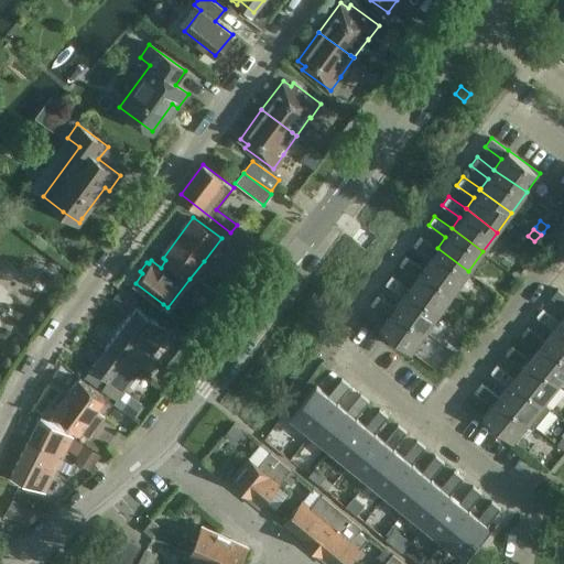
[(437,248),(420,236),(414,245),(431,257),(423,268),(455,290),(468,271),(437,248)]
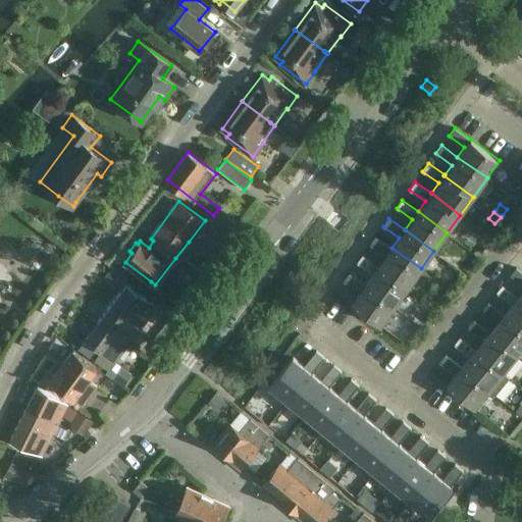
[(421,268),(392,248),(375,236),(370,244),(385,256),(378,266),(408,288),(421,268)]
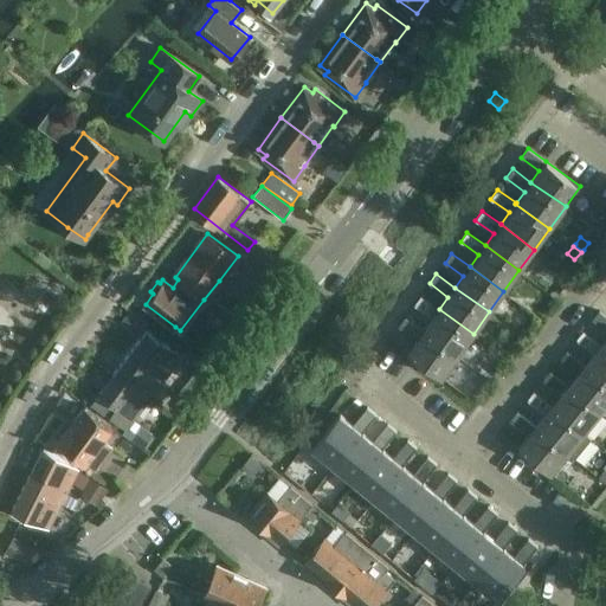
[(439,309),(420,295),(414,304),(432,318),(424,329),(424,330),(458,355),(474,334),(439,309)]
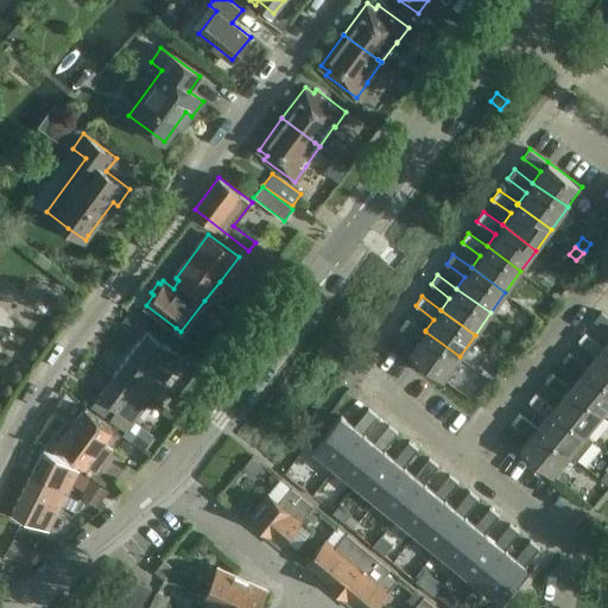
[(607,339),(603,346),(607,349),(607,316),(602,311),(595,320),(607,330),(607,339)]
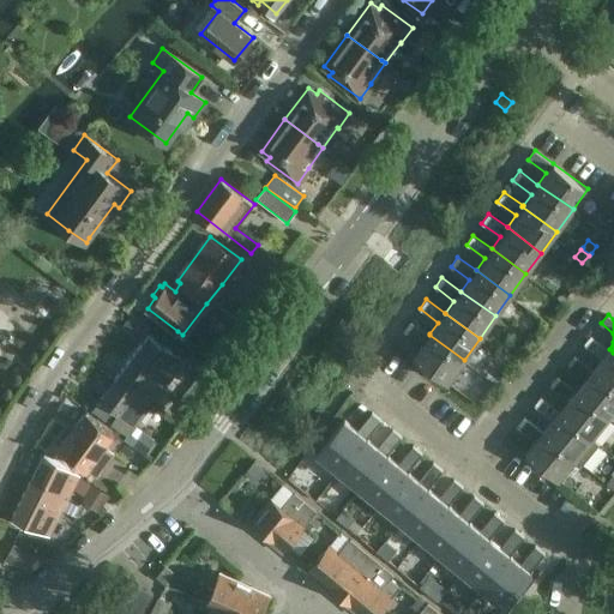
[(429,335),(429,333),(411,320),(404,330),(423,343),(414,356),(447,381),(464,360),(429,335)]
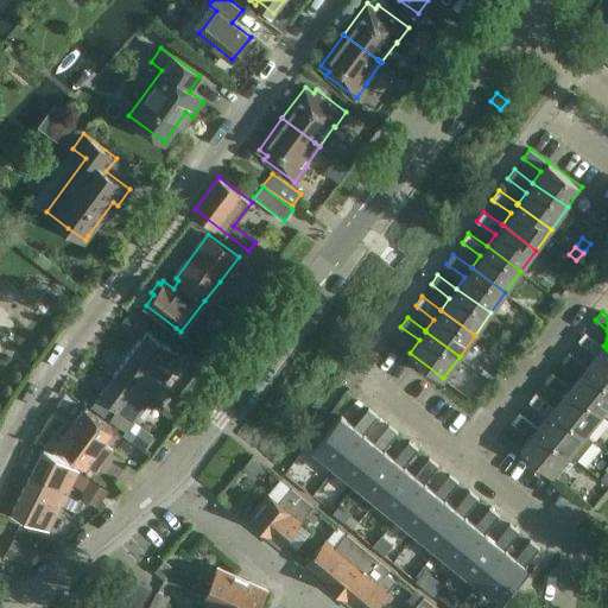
[(137,388),(149,398),(181,356),(147,331),(114,377),(133,392),(137,388)]
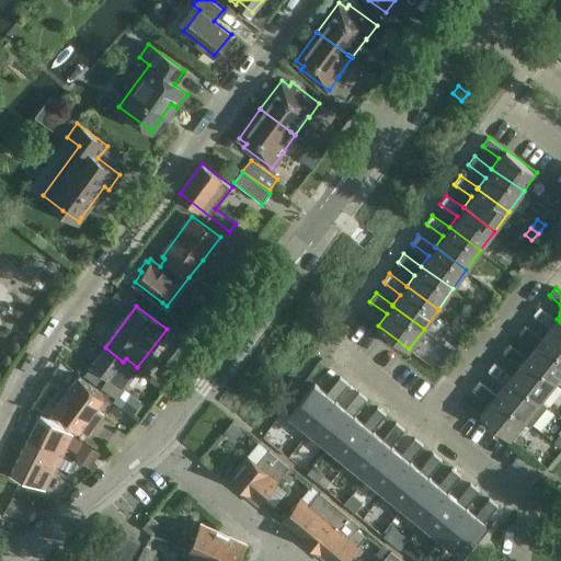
[(560,322),(557,319),(540,306),(534,313),(549,327),(541,338),(560,353),(560,322)]
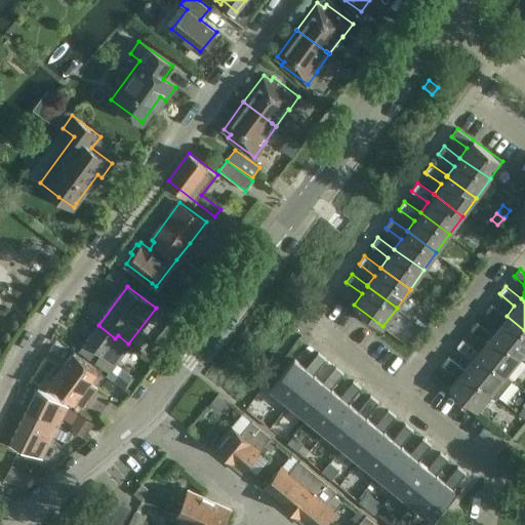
[(427,303),(418,314),(431,323),(440,313),(427,303)]
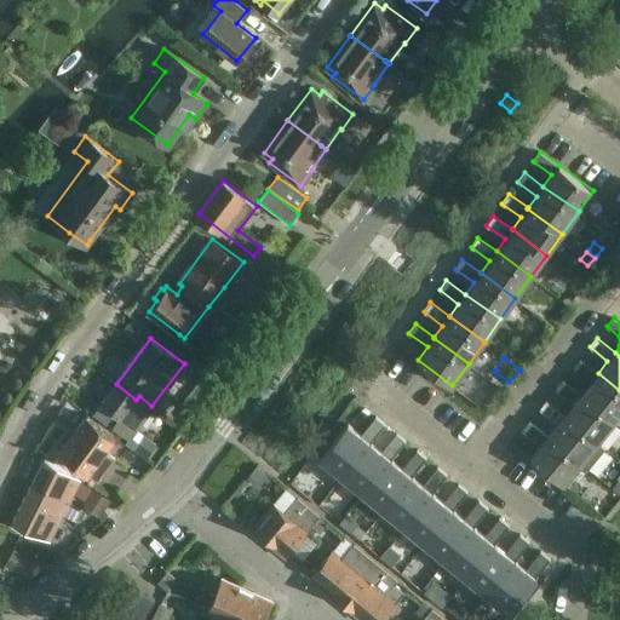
[(619,414),(619,390),(598,373),(580,359),(573,367),(591,382),(581,394),(615,420),(619,414)]
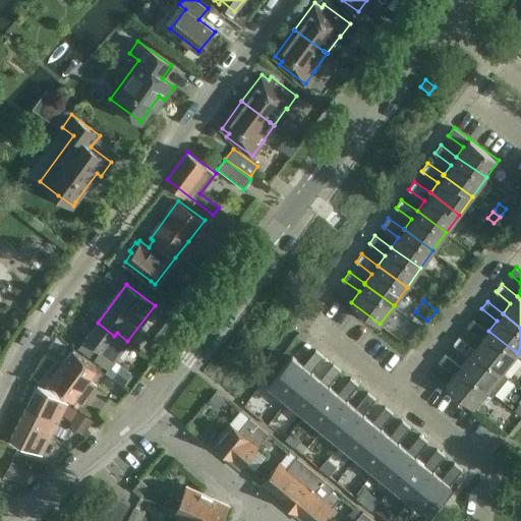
[(488,331),(473,319),(467,327),(482,338),(474,348),(503,371),(517,353),(488,331)]
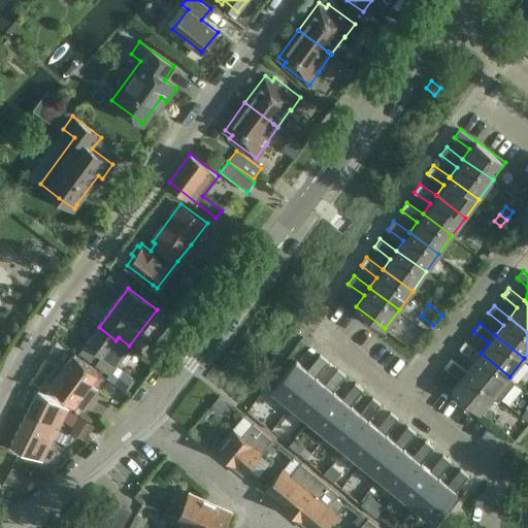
[(116,363),(129,345),(119,337),(116,340),(99,327),(77,355),(97,369),(96,369),(98,371),(124,390),(133,377),(114,365),(116,363)]
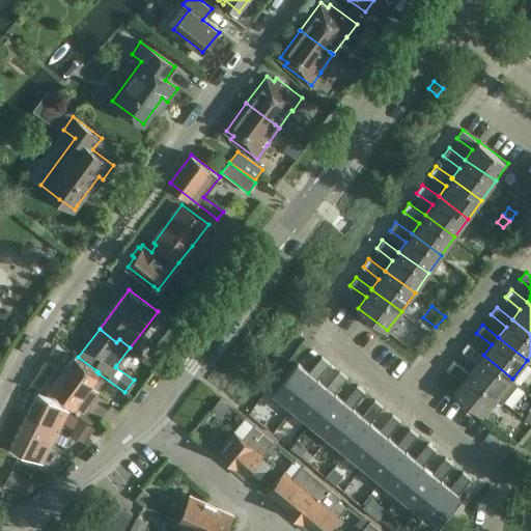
[(512,379),(483,355),(468,342),(462,350),(477,363),(469,372),(498,396),(504,401),(519,384),(512,379)]
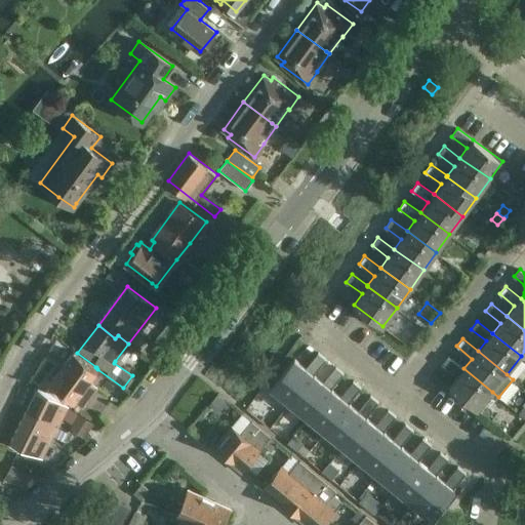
[(96,367),(77,353),(77,354),(74,352),(50,384),(74,401),(97,369),(95,367),(96,367)]
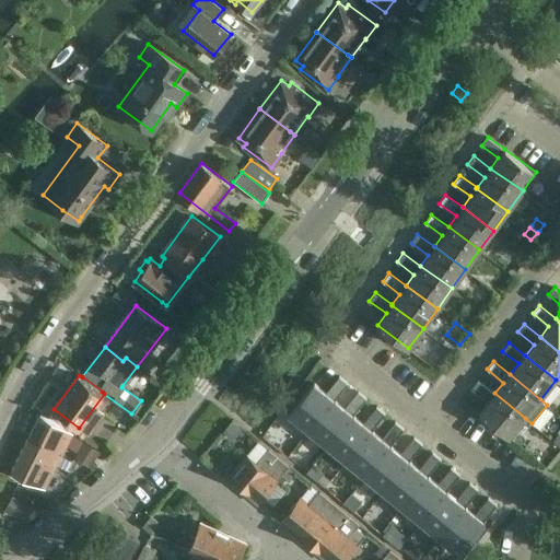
[(335,399),(348,383),(340,376),(326,393),(315,384),(291,413),(310,429),(335,399)]
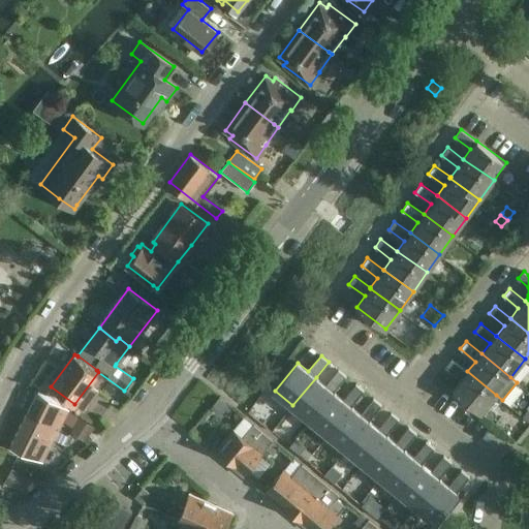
[(496,395),(467,371),(452,359),(445,366),(461,379),(453,390),(481,412),(496,395)]
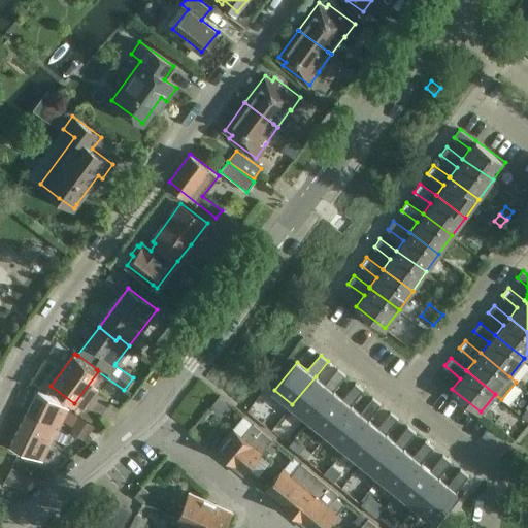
[(308,418),(333,390),(345,375),(338,369),(326,385),(316,376),(292,404),(308,418)]
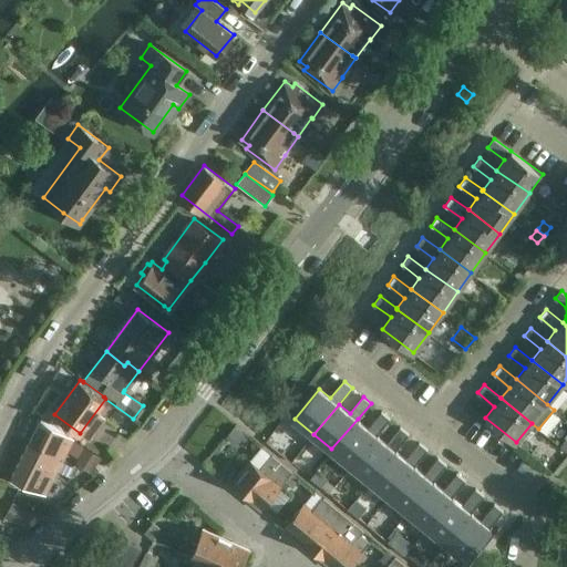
[(350,464),(377,434),(380,431),(388,421),(390,419),(382,412),(369,428),(358,419),(331,449),(350,464)]
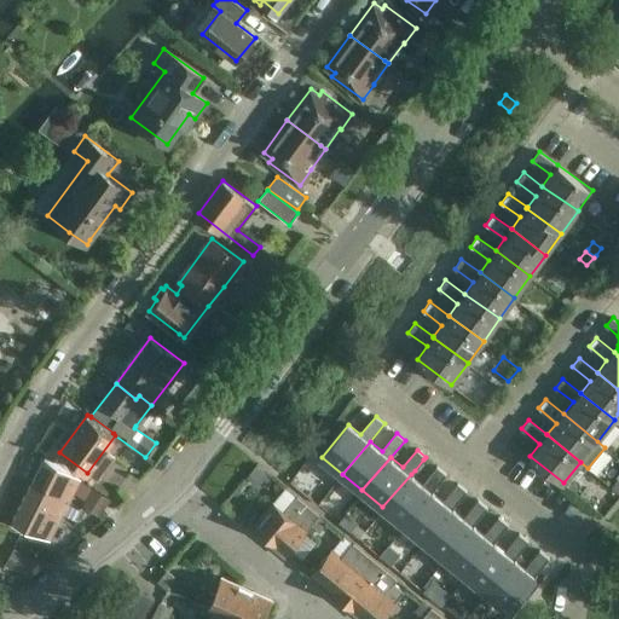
[(47,512),(61,519),(81,478),(75,474),(75,473),(45,457),(30,486),(55,498),(47,512)]
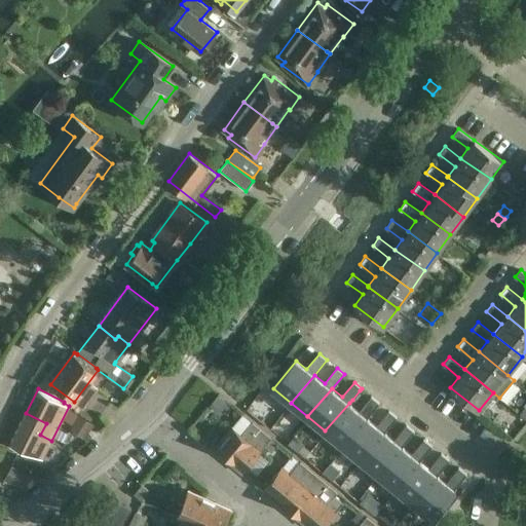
[(360,390),(352,400),(358,404),(365,395),(360,390)]
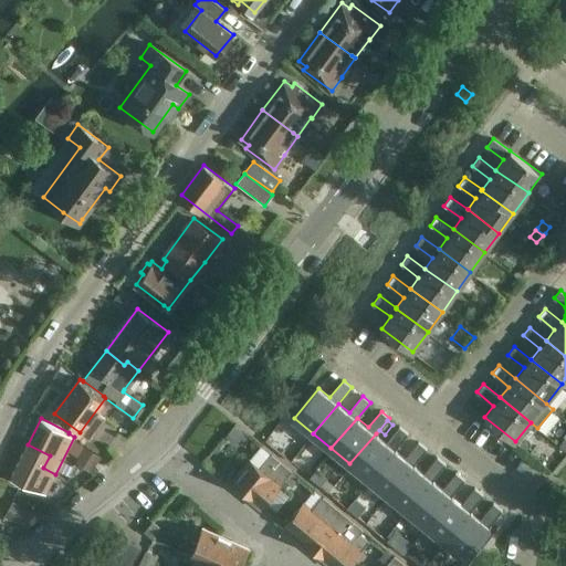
[(236,439),(242,430),(234,425),(228,433),(236,439)]
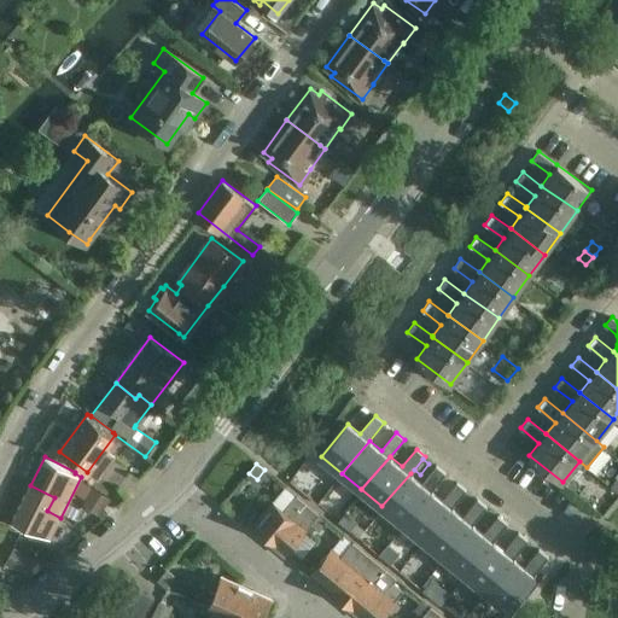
[(404,524),(431,491),(445,473),(437,466),(423,483),(410,473),(382,506),(404,524)]
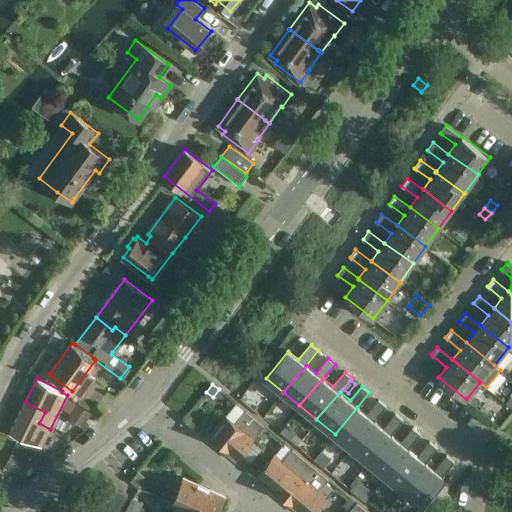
[(352,448),(374,421),(374,420),(386,406),(379,400),(367,414),(357,407),(335,434),(352,448)]
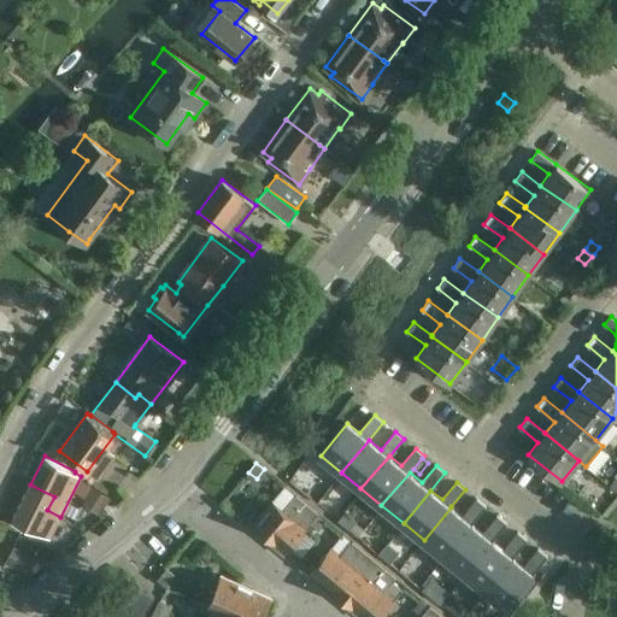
[(50,539),(60,517),(47,510),(54,497),(30,485),(12,519),(50,539)]
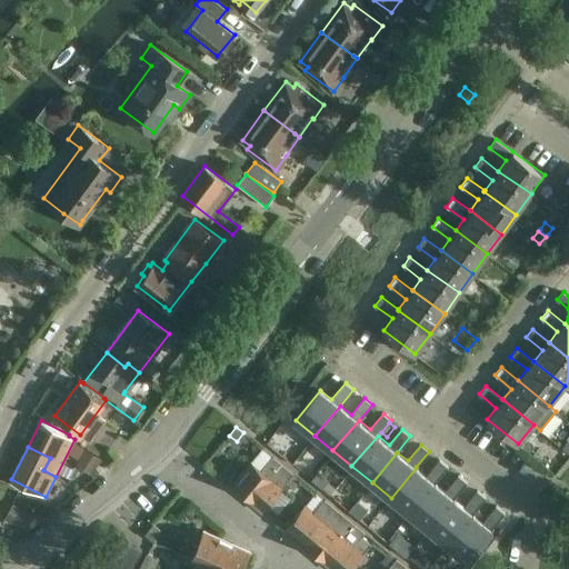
[(91,473),(100,459),(101,458),(86,448),(76,463),(91,473)]
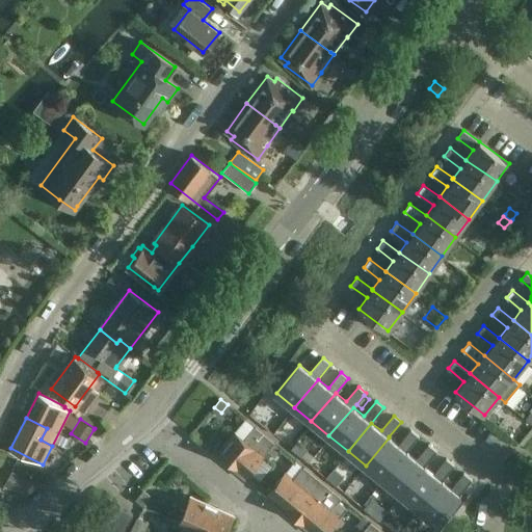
[(274,442),(256,426),(244,439),(235,431),(218,452),(227,459),(224,461),(238,473),(240,470),(247,475),(274,442)]
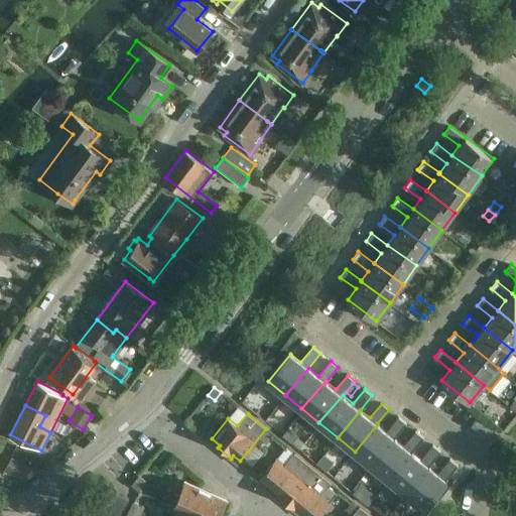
[(503,414),(496,424),(503,430),(511,421),(503,414)]
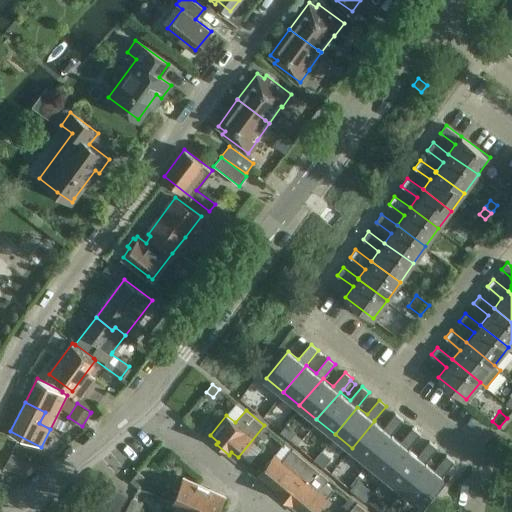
[(391,434),(403,420),(396,413),(384,428),(374,421),(352,448),(368,461),(391,434)]
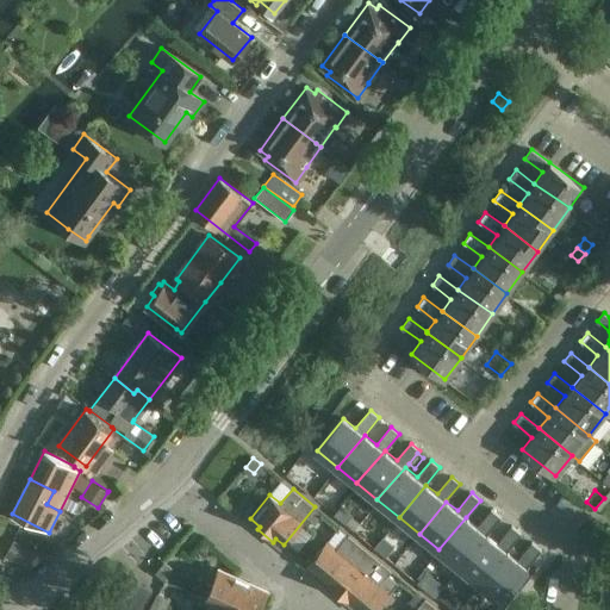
[(316,523),(322,515),(313,508),(307,516),(316,523)]
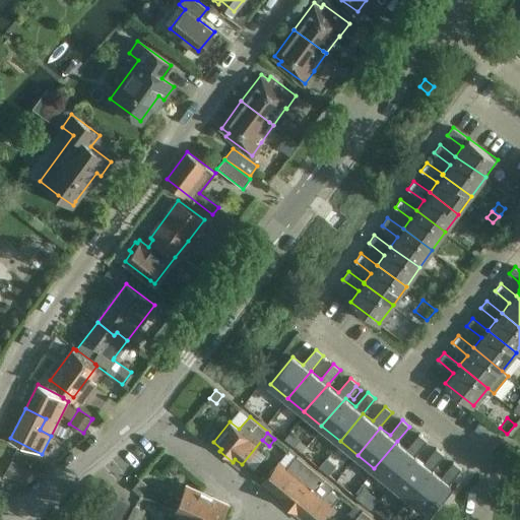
[(391,482),(415,455),(427,440),(419,434),(407,449),(397,441),(374,468),(391,482)]
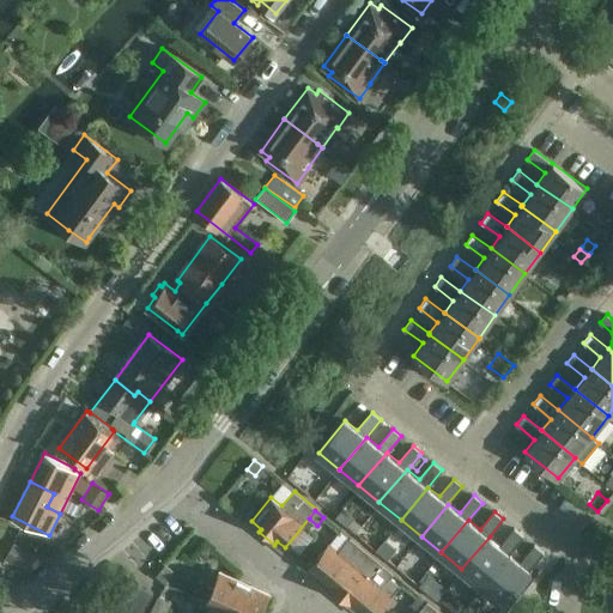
[(481,586),(509,553),(523,535),(515,528),(501,546),(490,536),(461,569),(481,586)]
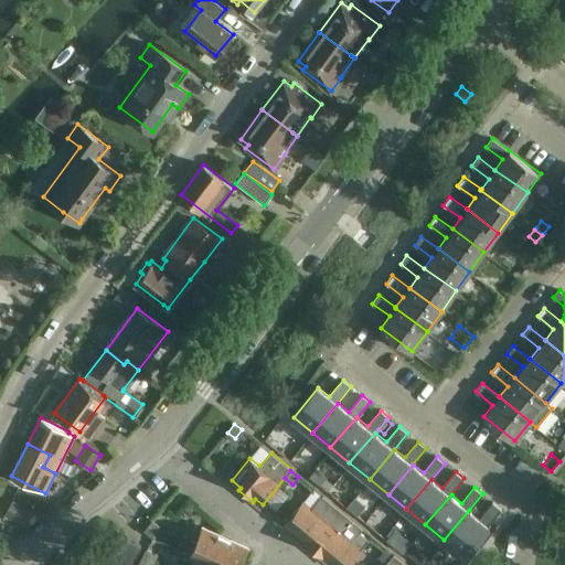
[(313,547),(342,511),(322,494),(311,509),(302,502),(285,523),(292,530),(290,533),(305,544),(307,542),(313,547)]
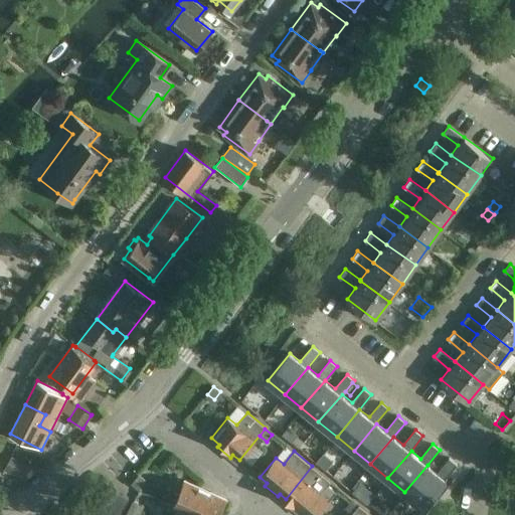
[(24,479),(31,466),(12,456),(5,469),(24,479)]
